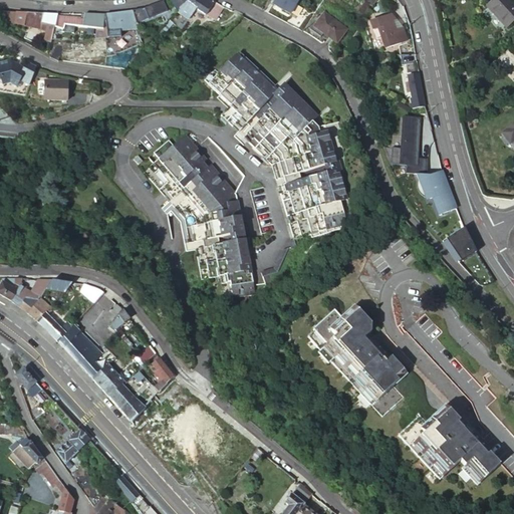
[(184,4),(188,1),(186,0),(170,0),(171,2),(177,11),(179,9),(184,4)]
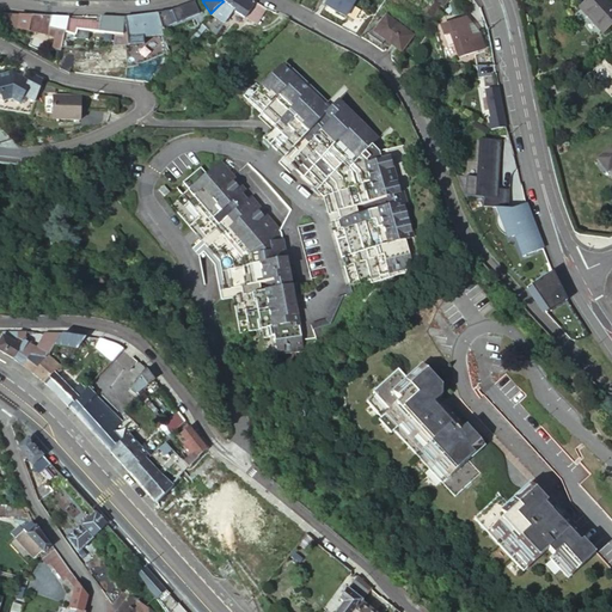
[(224,0),(224,1),(219,5),(213,11),(210,13),(226,22),(233,11),(245,18),(246,17),(257,24),(265,10),(267,8),(252,0),(224,0)]
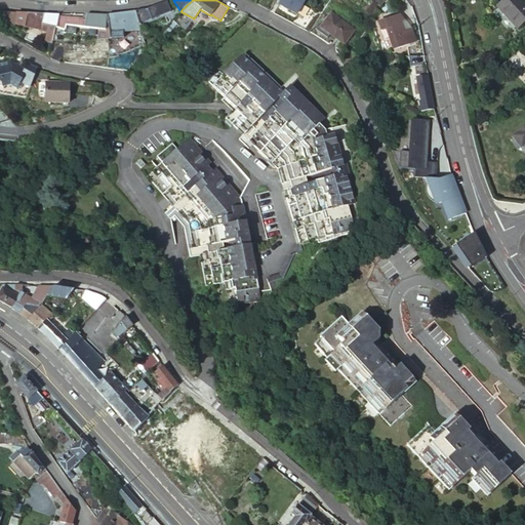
[(304,0),(280,0),(279,3),(296,13),(297,11),(304,0)]
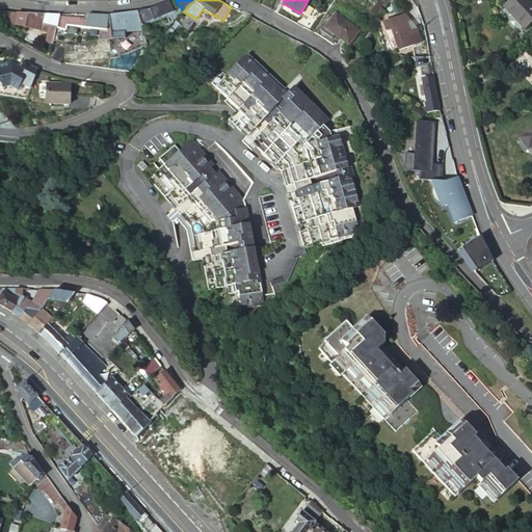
[(511,0),(504,7),(524,30),(531,23),(531,5),(527,0),(511,0)]
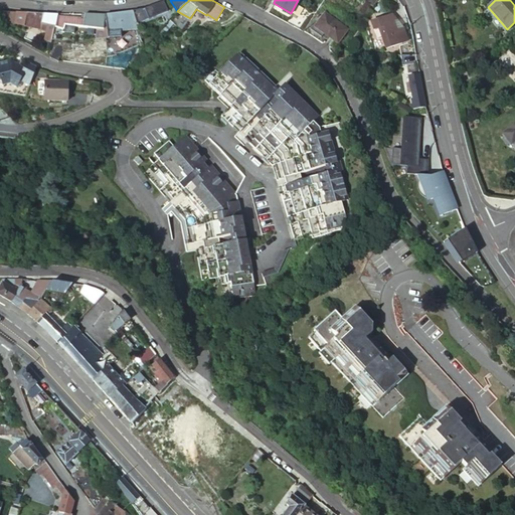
[(145,8),(133,10),(137,23),(147,19),(168,11),(164,1),(158,4),(150,7),(147,7),(145,8)]
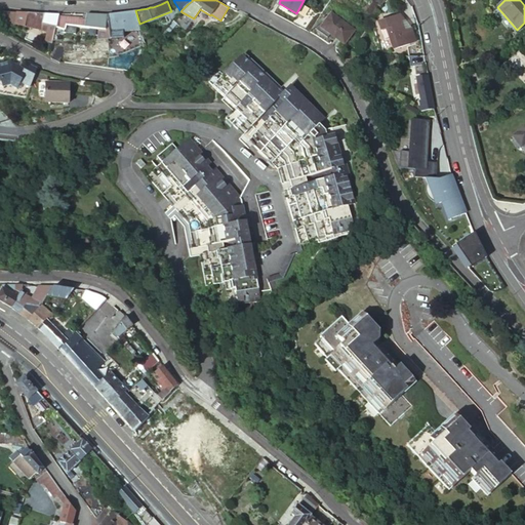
[(113,14),(108,14),(108,16),(109,23),(110,30),(111,37),(124,37),(124,31),(140,31),(139,24),(135,10),(113,14)]
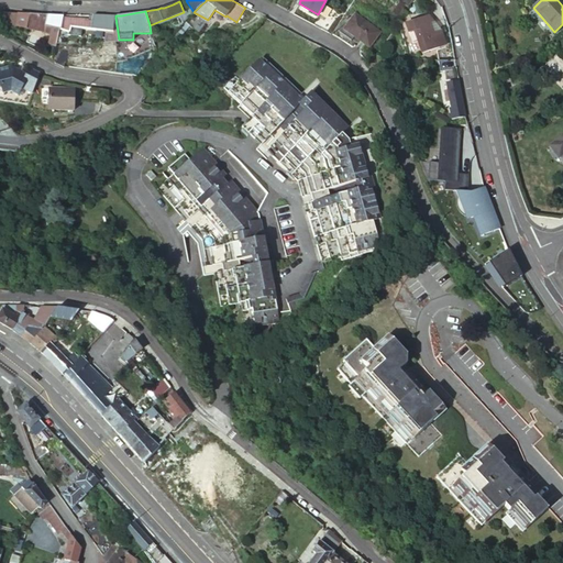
[(329,18),(319,12),(318,14),(311,24),(315,25),(321,29),(329,18)]
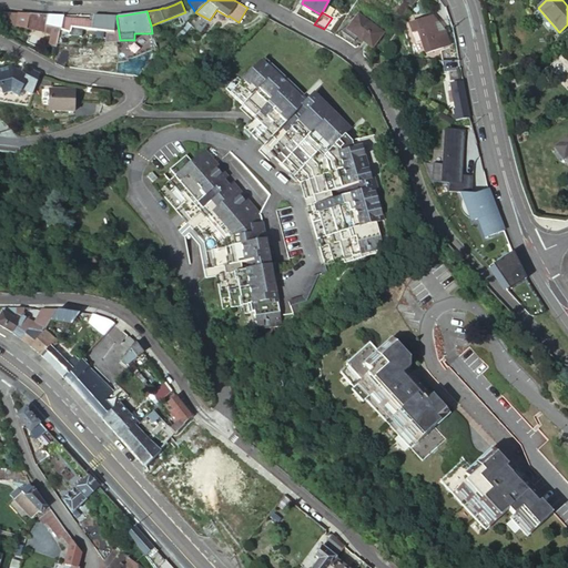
[(4,13),(0,13),(0,16),(0,22),(50,33),(48,44),(57,47),(58,42),(60,34),(61,29),(63,18),(64,16),(58,16),(50,16),(40,16),(22,14),(4,13)]
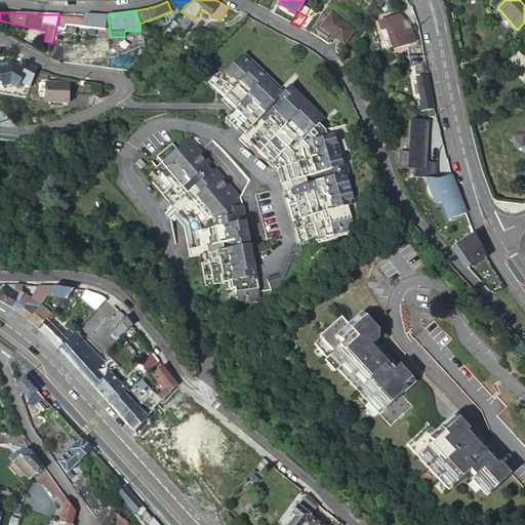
[(355,29),(330,12),(320,27),(345,43),(355,29)]
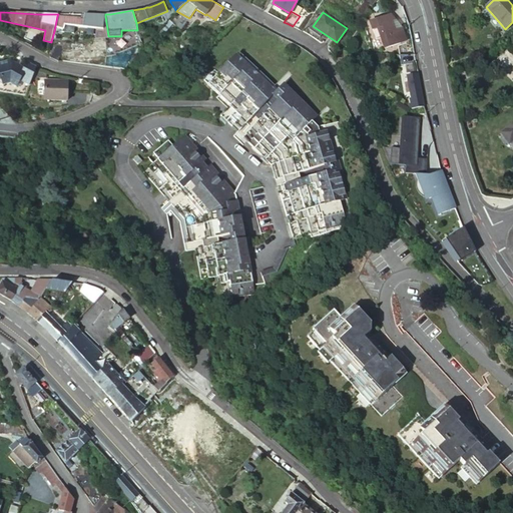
[(103,16),(84,14),(81,14),(81,18),(57,16),(55,26),(63,29),(64,26),(65,22),(67,22),(76,23),(77,23),(77,25),(98,27),(97,37),(108,37),(108,36),(107,29),(106,22),(104,22),(103,16)]
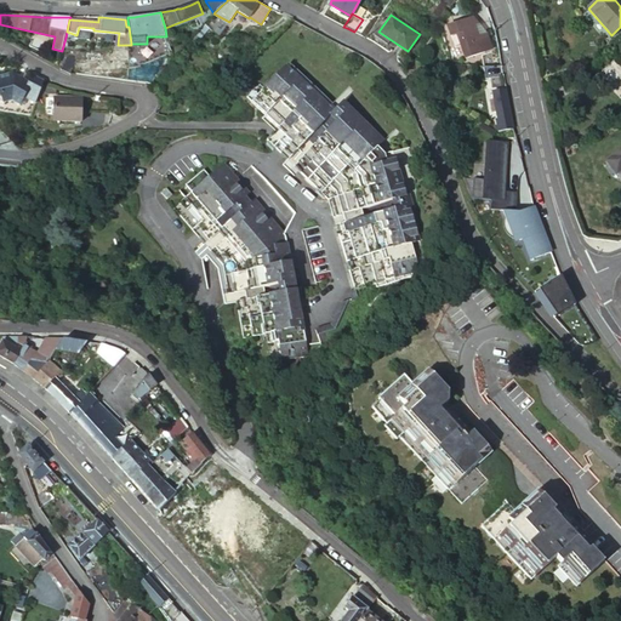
[(480,35),(473,17),(455,24),(466,58),(491,50),(486,34),(480,35)]
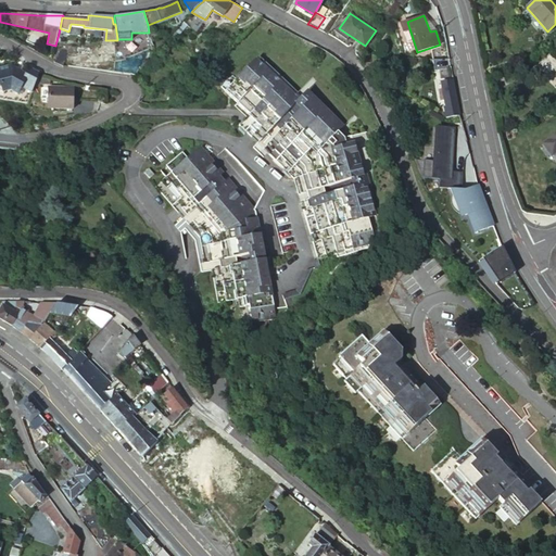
[(187,26),(181,22),(176,27),(175,29),(179,34),(187,26)]
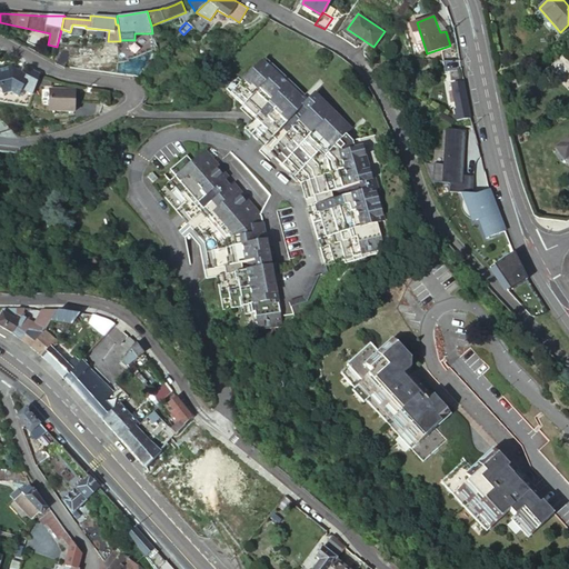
[(65,67),(66,65),(66,57),(58,55),(56,62),(56,63),(65,67)]
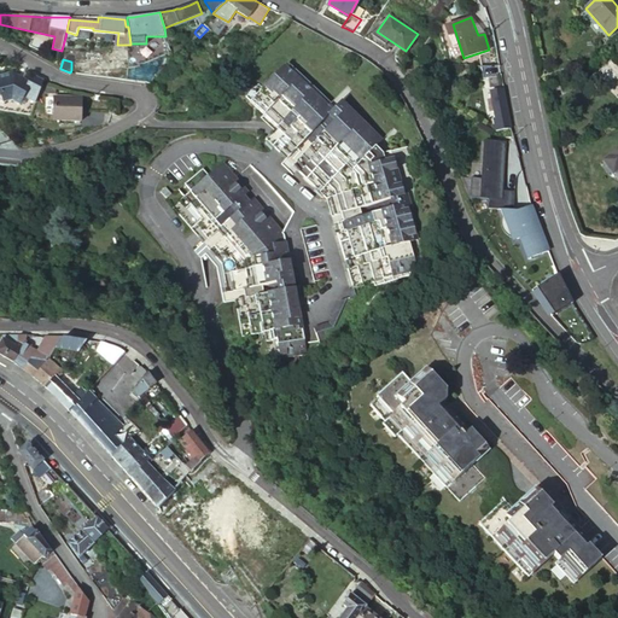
[(499,86),(496,75),(495,76),(493,66),(481,65),(483,75),(487,74),(490,88),(499,86)]
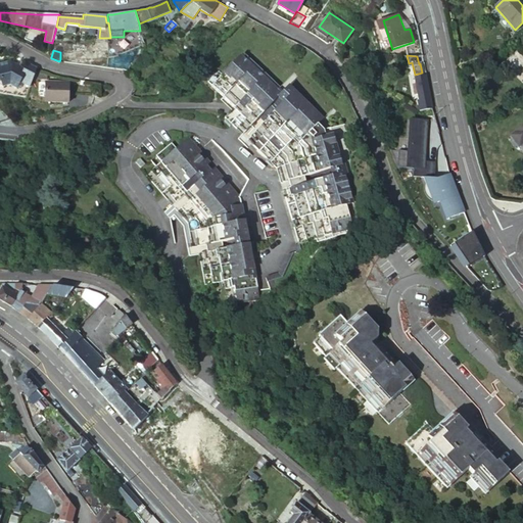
[(242,137),(239,141),(244,146),(248,150),(252,146),(280,170),(287,193),(295,219),(303,244),(313,240),(358,226),(349,203),(348,199),(354,196),(348,175),(346,175),(344,171),(348,170),(346,162),(344,162),(333,133),(326,135),(324,129),(318,124),(323,117),(292,90),(290,93),(285,89),(280,95),(238,58),(221,78),(217,74),(206,85),(235,110),(225,122),(242,137)]
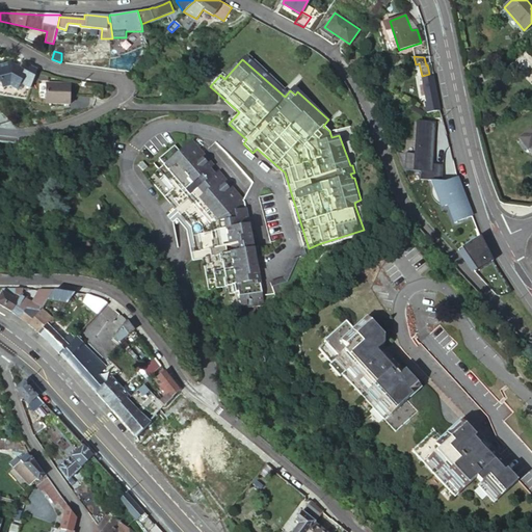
[(35,70),(35,69),(27,63),(23,71),(7,61),(0,62),(0,83),(1,87),(8,85),(15,89),(19,82),(30,86),(32,79),(35,70)]
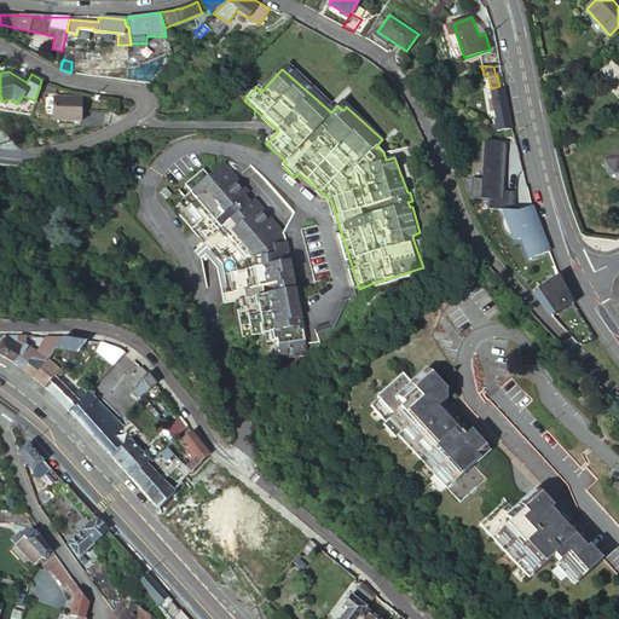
[(507,100),(504,90),(491,92),(492,99),(489,100),(491,115),(495,114),(497,131),(512,128),(507,100)]
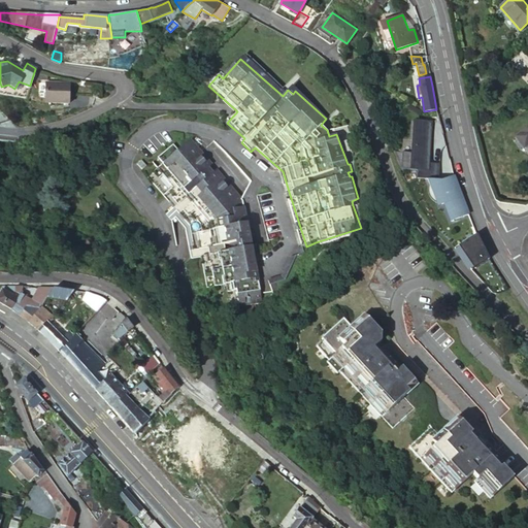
[(68,81),(43,83),(44,103),(68,102),(68,81)]
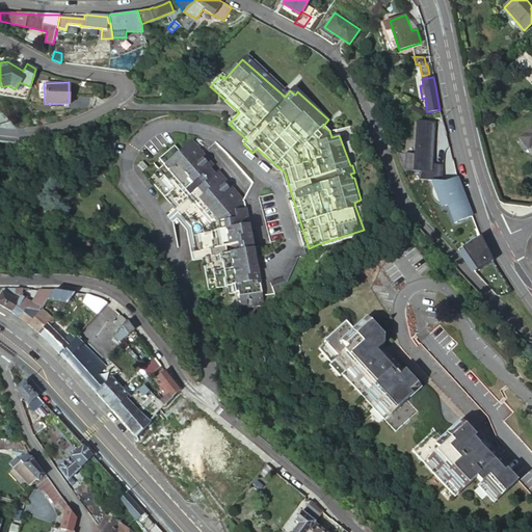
[(531,120),(517,132),(526,142),(531,138),(531,139),(531,120)]
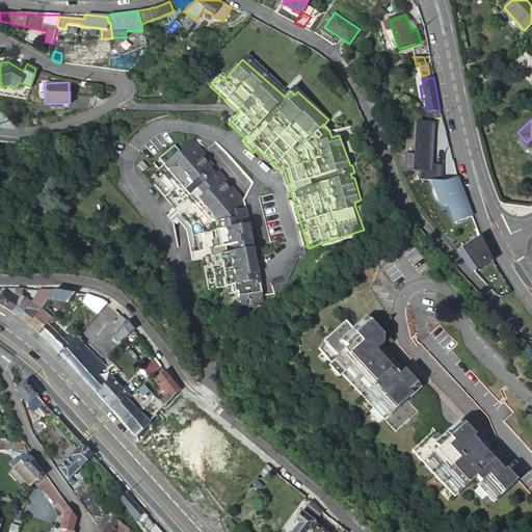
[(435,123),(416,122),(414,154),(404,153),(403,170),(421,173),(420,181),(431,182),(442,182),(443,165),(432,164),(435,123)]
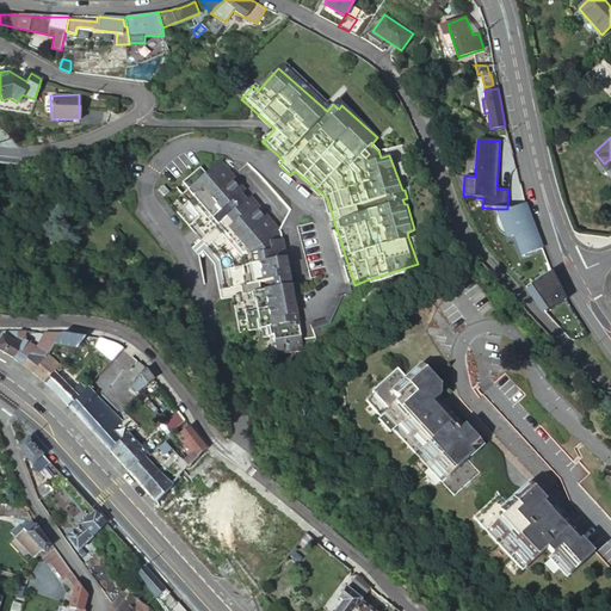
[(247,196),(221,167),(208,180),(201,173),(178,196),(185,202),(173,214),(205,247),(197,254),(203,261),(211,254),(223,266),(220,271),(228,304),(240,302),(248,338),(263,334),(270,333),(272,341),(278,340),(283,358),(313,352),(301,298),(304,297),(302,288),(298,289),(287,236),(253,202),(248,205),(244,199),(247,196)]
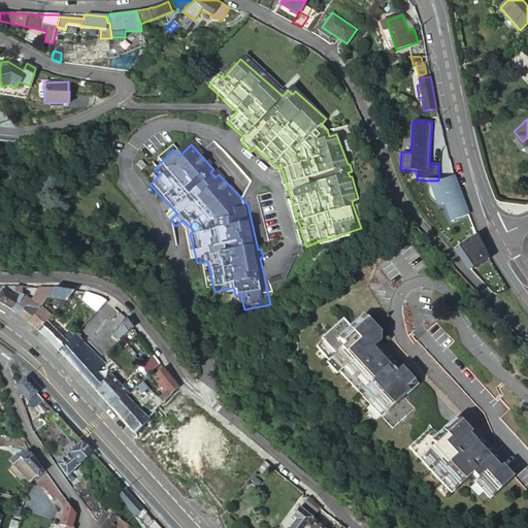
[(459,198),(452,178),(443,180),(438,180),(428,180),(434,196),(437,195),(441,206),(443,205),(451,223),(469,216),(462,197),(459,198)]
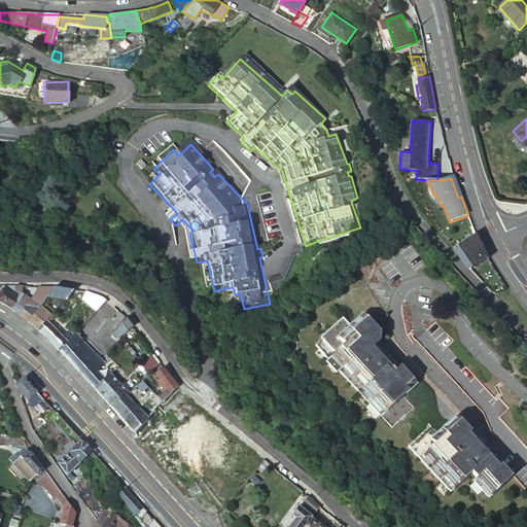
[(488,259),(475,236),(454,248),(470,269),(488,259)]
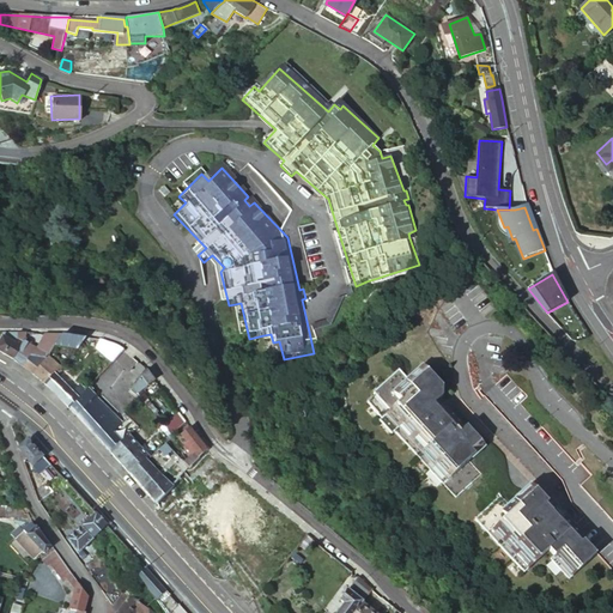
[(6,339),(1,338),(0,339),(0,351),(6,356),(11,358),(22,340),(18,339),(18,333),(10,333),(6,339)]
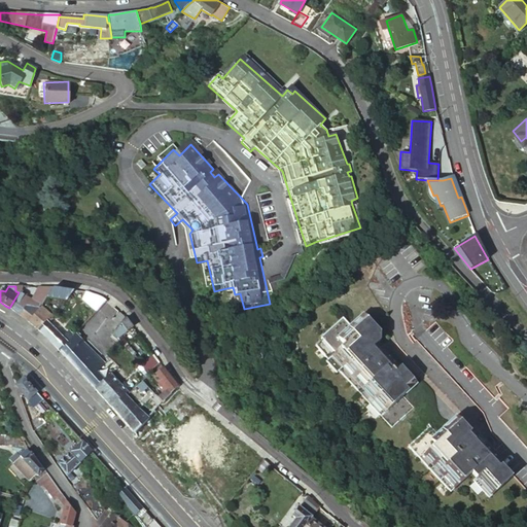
[(18,286),(15,286),(15,291),(19,292),(9,308),(11,310),(18,314),(19,315),(26,305),(38,307),(40,305),(45,296),(51,287),(48,287),(37,287),(30,299),(23,294),(24,292),(21,290),(22,286),(18,286)]
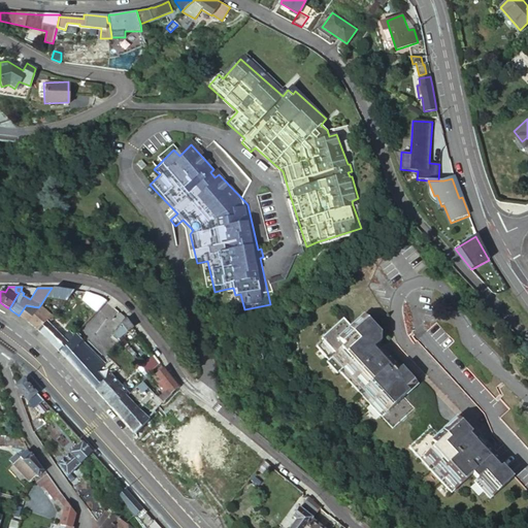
[(56,289),(52,288),(45,297),(65,300),(73,291),(66,290),(56,289)]
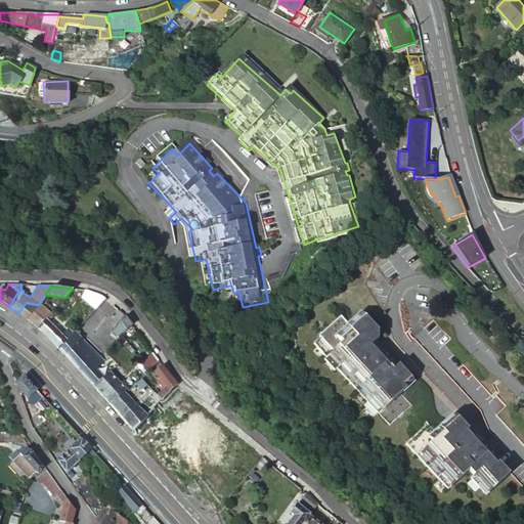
[(89,292),(85,291),(88,303),(90,304),(85,311),(89,315),(105,298),(101,296),(100,295),(89,292)]
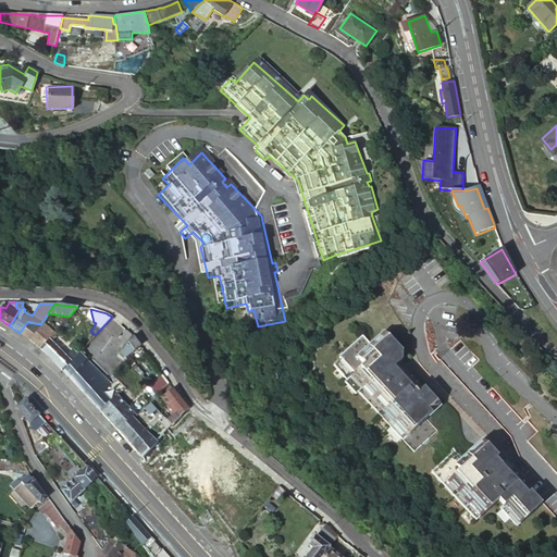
[(59,329),(66,319),(61,318),(54,326),(59,329)]
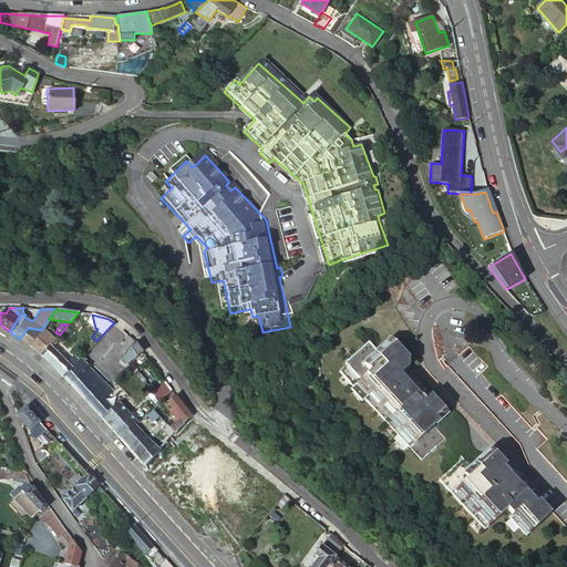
[(38,353),(40,354),(48,346),(50,348),(55,341),(58,338),(43,328),(41,330),(28,328),(20,339),(26,343),(31,348),(35,350),(38,353)]
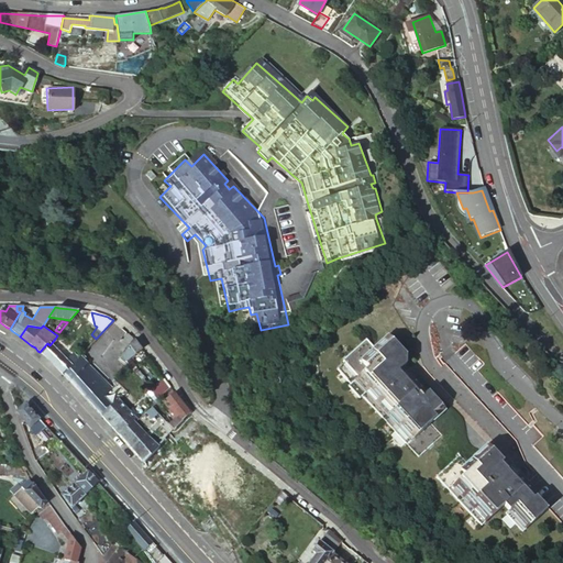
[(121,343),(127,349),(133,340),(131,338),(128,334),(121,343)]
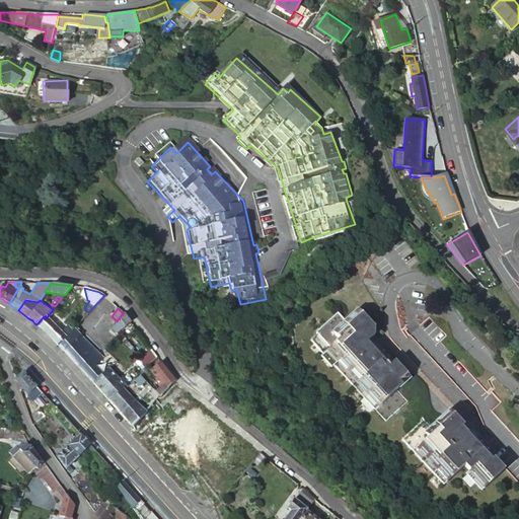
[(375,326),(358,308),(346,320),(338,312),(315,331),(317,334),(310,340),(323,354),(345,376),(368,402),(386,421),(408,401),(396,390),(411,377),(395,360),(390,365),(376,350),(379,348),(371,340),(374,336),(375,326)]
